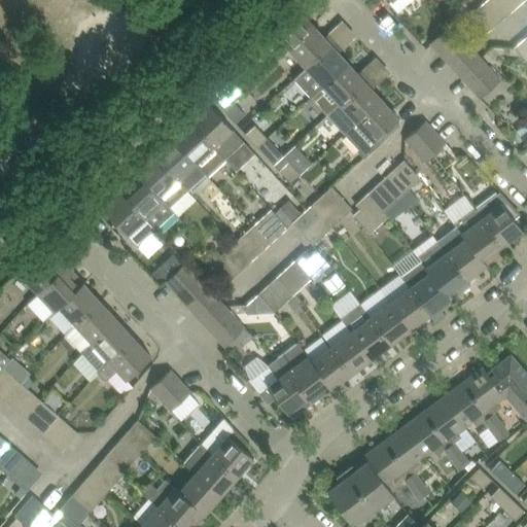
[(390,0),(388,2),(397,13),(412,0),(390,0)]
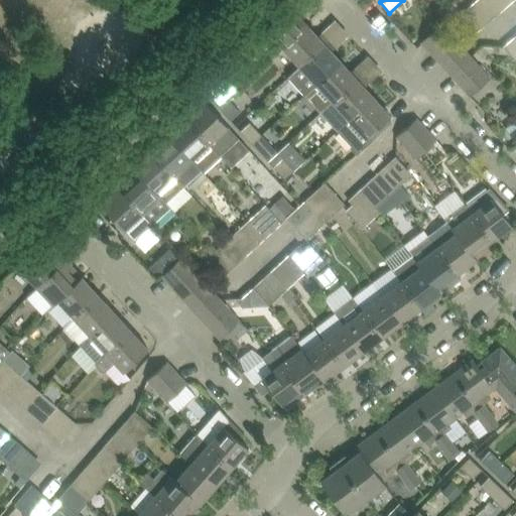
[(494,17),(479,0),(477,0),(460,14),(476,32),(494,17)]
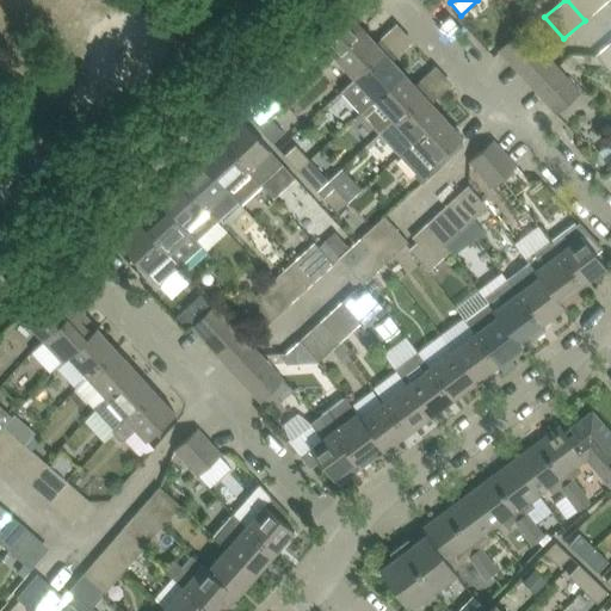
[(605,0),(567,0),(585,20),(606,1),(605,0)]
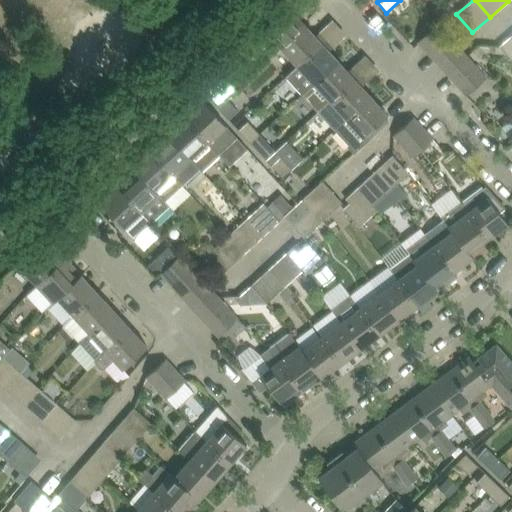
[(272,13),(247,36),(248,37),(248,36),(253,41),(268,58),(268,59),(269,59),(281,48),(306,25),(296,15),(289,7),(286,10),(281,5),(272,13)]
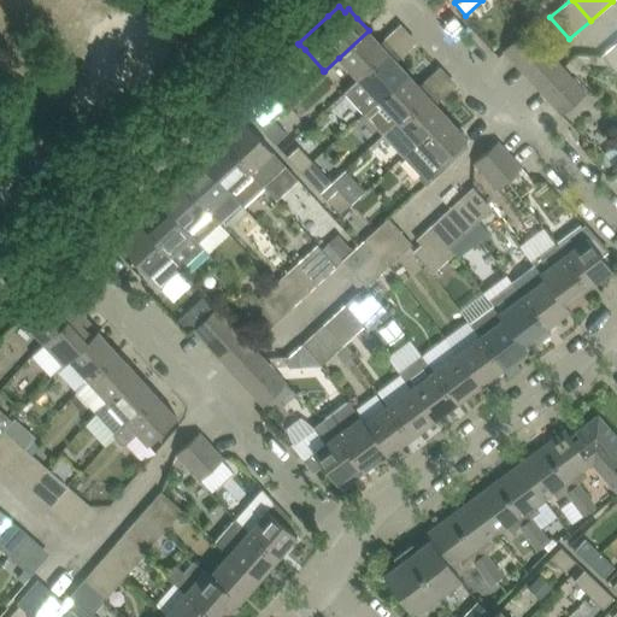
[(401,22),(380,37),(394,58),(416,42),(401,22)]
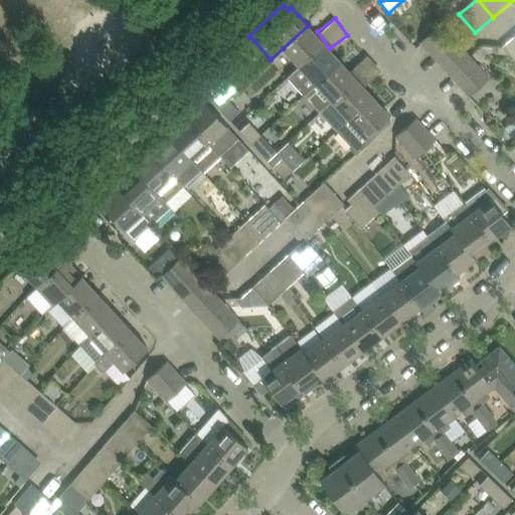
[(420,42),(430,52),(450,34),(440,24),(420,42)]
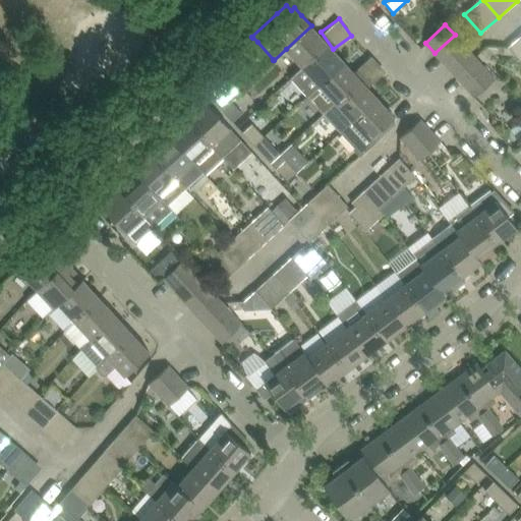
[(286,49),(303,66),(328,44),(311,25),(286,49)]
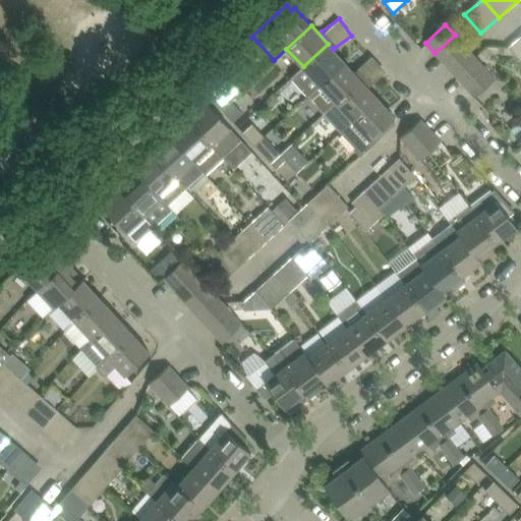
[(455,35),(435,53),(445,64),(465,46),(455,35)]
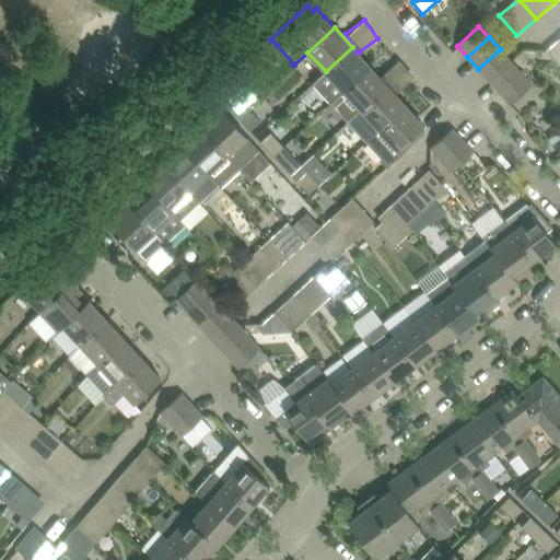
[(330,103),(343,91),(370,67),(352,47),(326,71),(312,84),(330,103)]
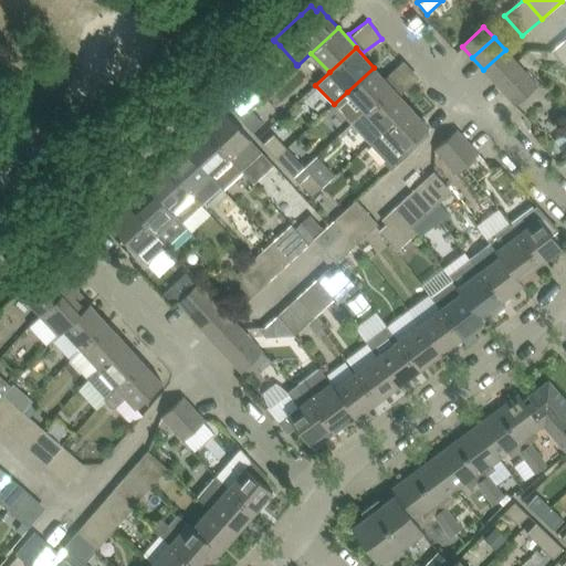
[(528,50),(522,56),(528,63),(535,56),(528,50)]
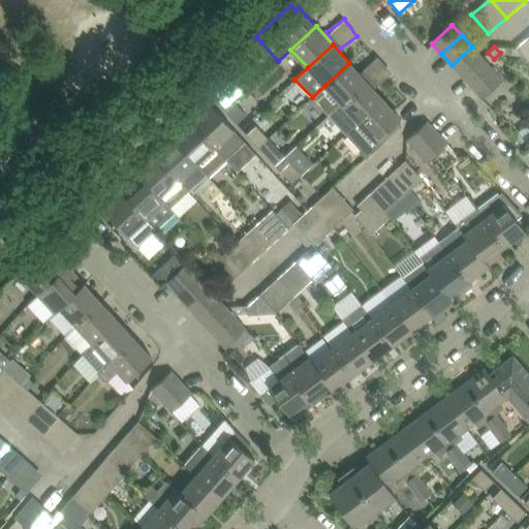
[(373,87),(390,70),(375,55),(359,71),(373,87)]
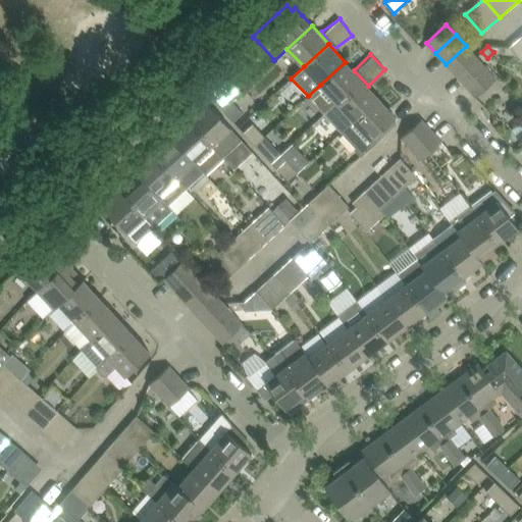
[(456,75),(466,86),(485,68),(475,57),(456,75)]
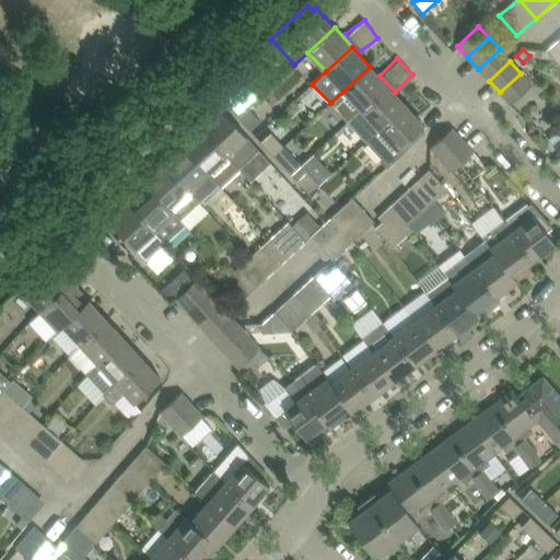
[(343,91),(330,103),(339,113),(348,123),(361,111),(387,85),(380,78),(370,67),(343,91)]
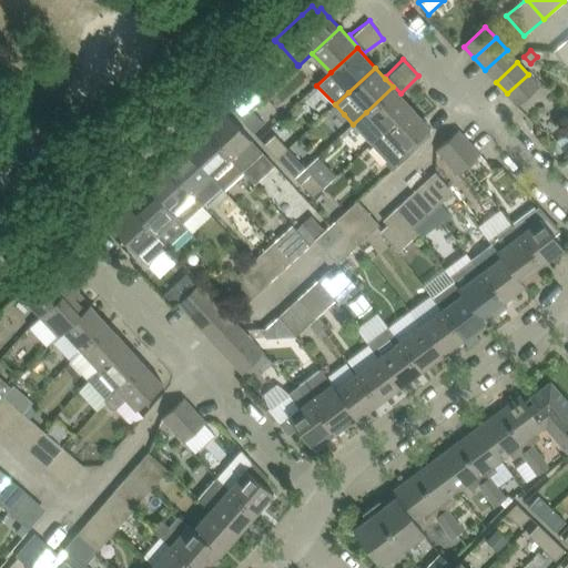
[(528,74),(507,93),(518,105),(539,85),(528,74)]
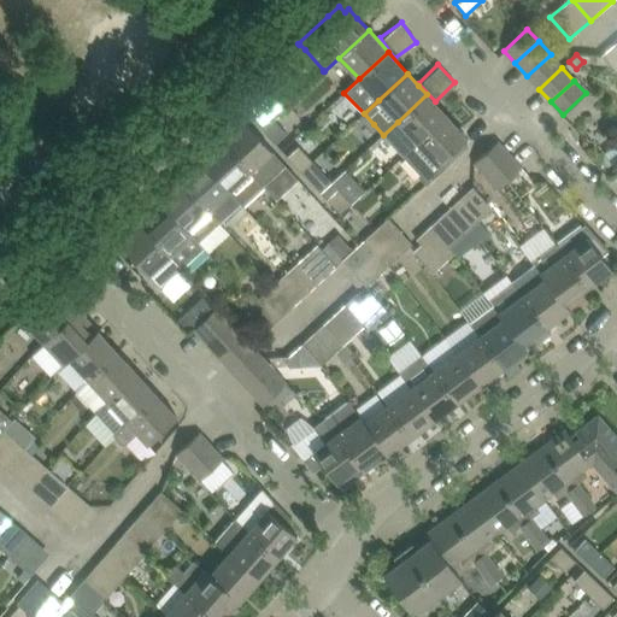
[(268,89),(245,111),(262,129),(272,118),(285,107),(268,89)]
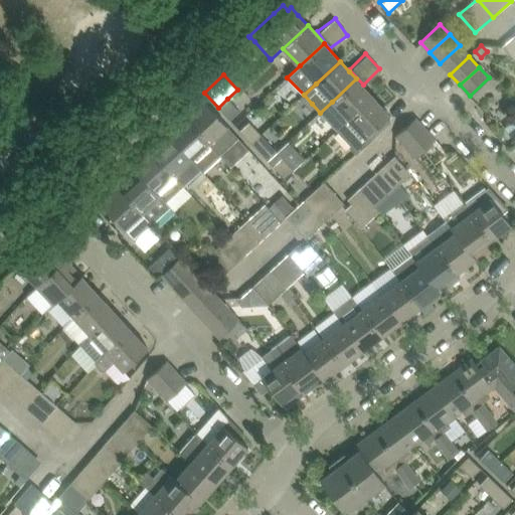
[(332,102),(320,113),(336,130),(373,97),(363,87),(357,78),(332,102)]
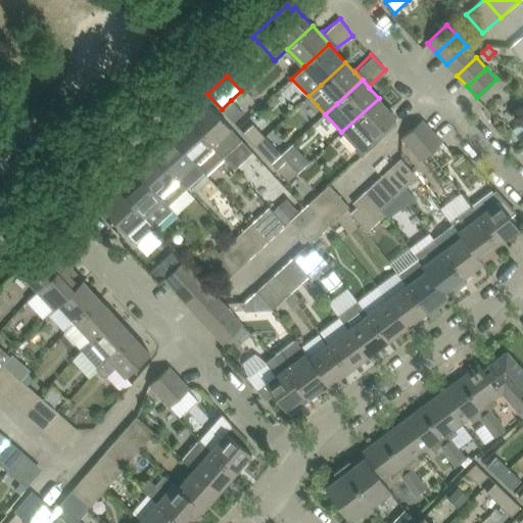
[(395,116),(379,98),(341,132),(355,147),(354,148),(361,156),(380,139),(376,135),(392,120),(395,116)]
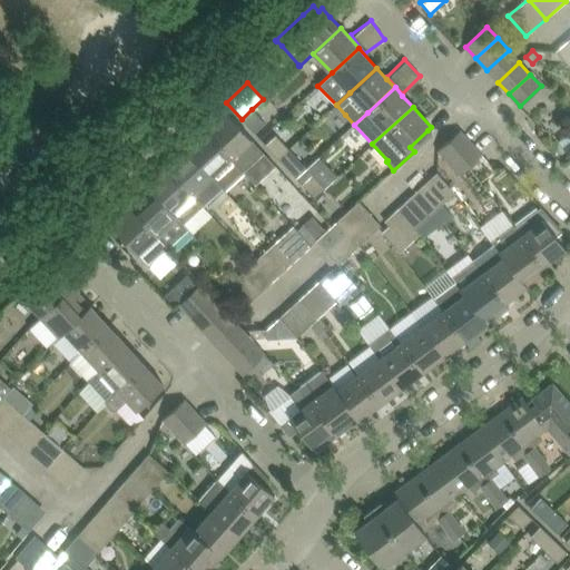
[(252,109),(242,119),(254,133),(264,123),(252,109)]
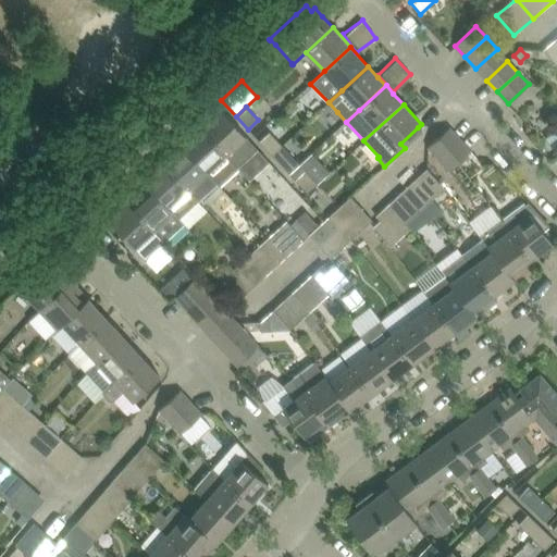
[(198,122),(197,123),(201,128),(238,168),(249,180),(256,174),(244,162),(258,149),(236,126),(221,110),(209,121),(205,116),(198,122)]
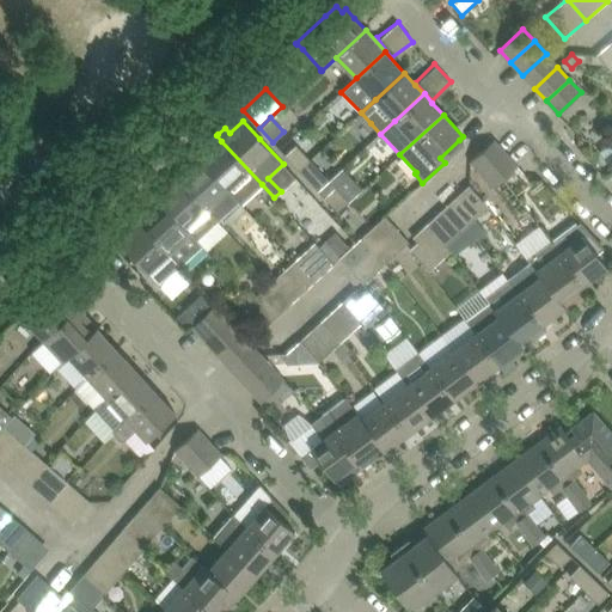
[(213,148),(201,160),(227,189),(239,202),(240,203),(262,184),(216,135),(208,144),(213,148)]
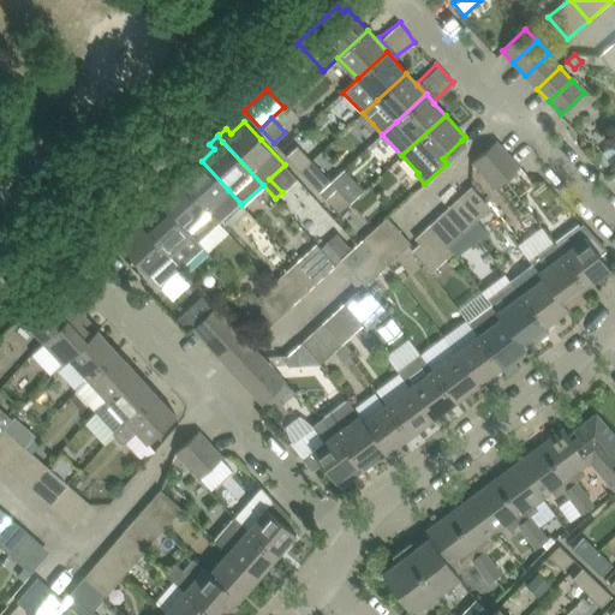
[(461,141),(442,159),(447,163),(448,165),(467,147),(461,141)]
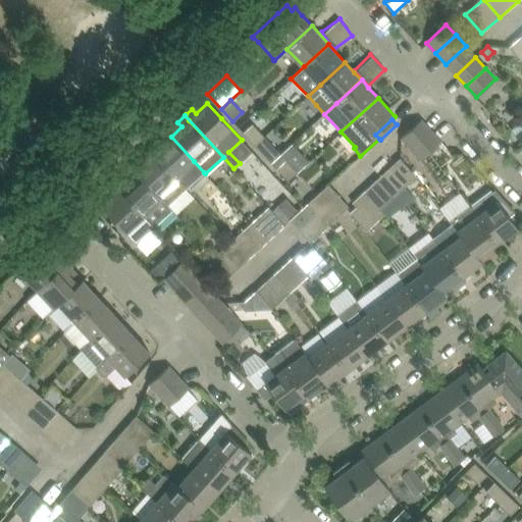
[(402,138),(411,149),(431,131),(421,119),(402,138)]
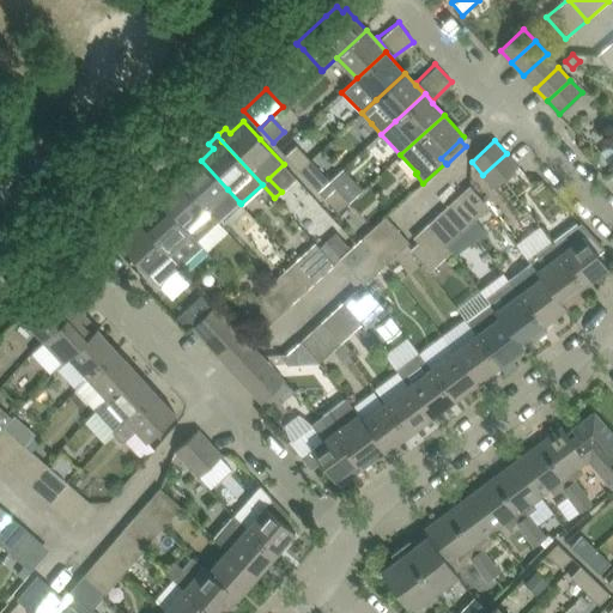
[(297,146),(285,156),(298,170),(309,161),(297,146)]
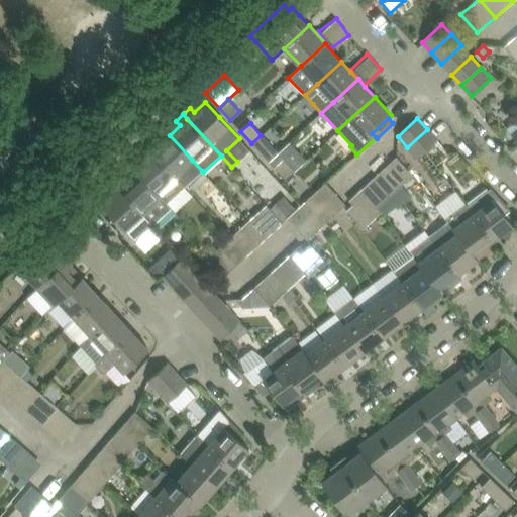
[(427,129),(407,147),(417,159),(437,140),(427,129)]
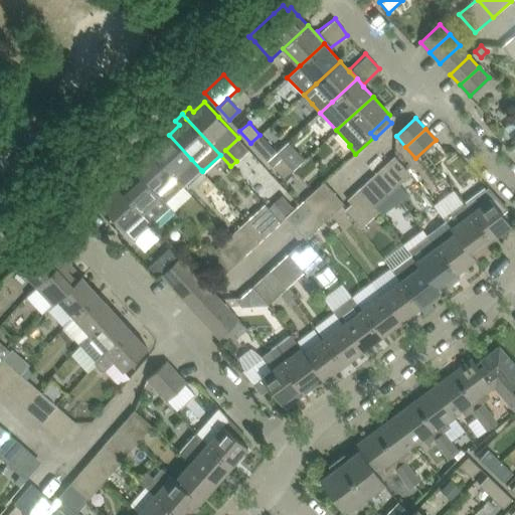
[(169,135),(151,151),(173,175),(183,186),(201,170),(191,159),(169,135)]
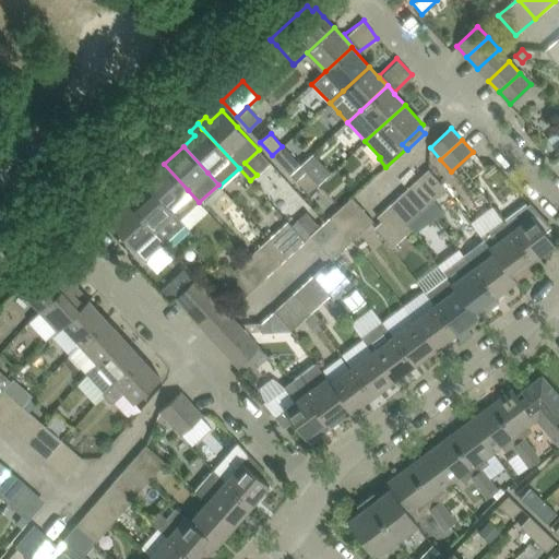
[(282,146),(272,155),(284,169),(290,175),(300,166),(295,159),(282,146)]
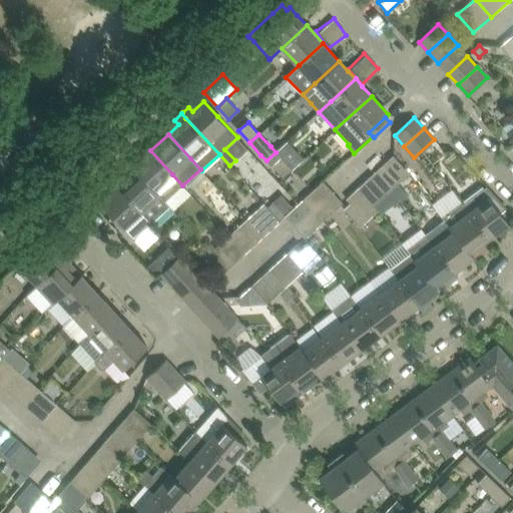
[(150,150),(132,166),(164,201),(182,185),(172,174),(150,150)]
